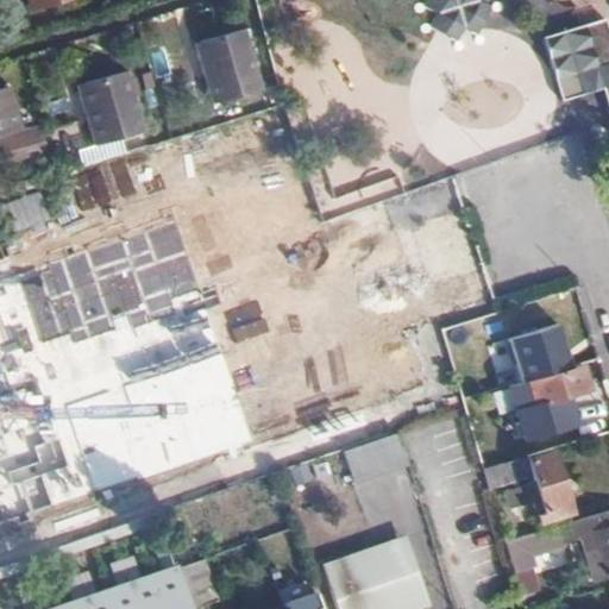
[(24,0),(27,11),(69,0),(24,0)]
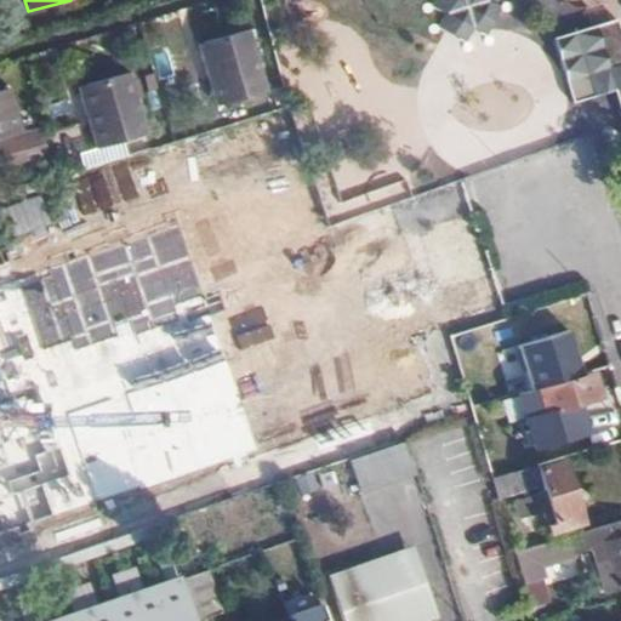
[(436,0),(444,6),(434,20),(461,39),(471,26),(483,35),(502,9),(489,0),(436,0)]
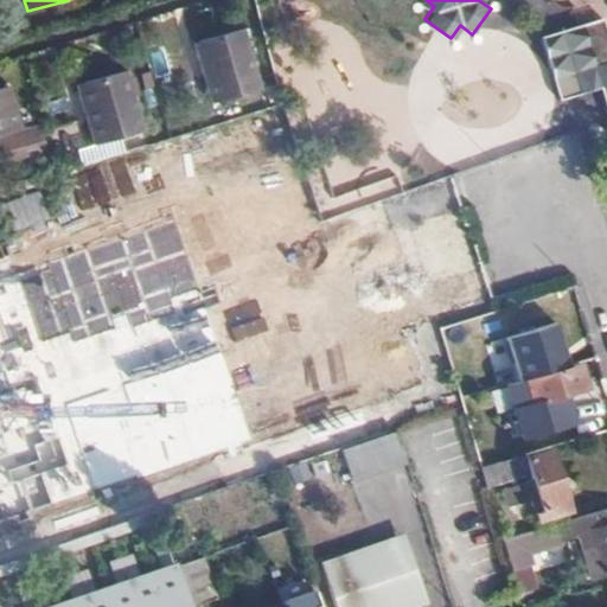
[(538,26),(548,68),(573,63),(577,82),(598,78),(606,116),(606,31),(601,10),(538,26)]
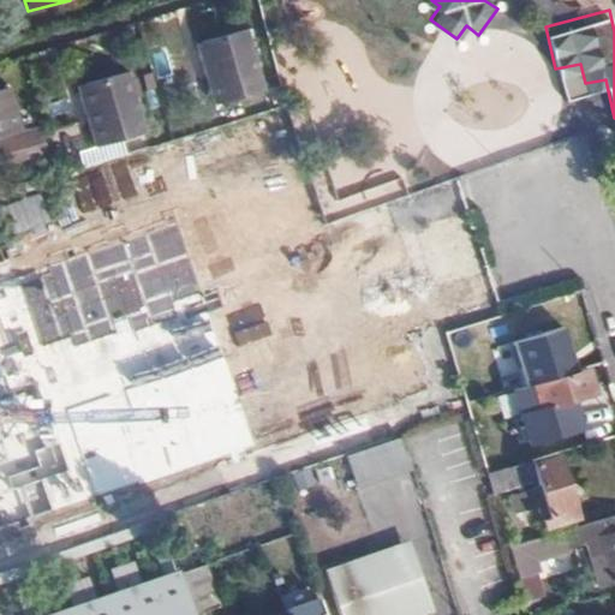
[(256,89),(234,29),(187,46),(208,105),(256,89)]
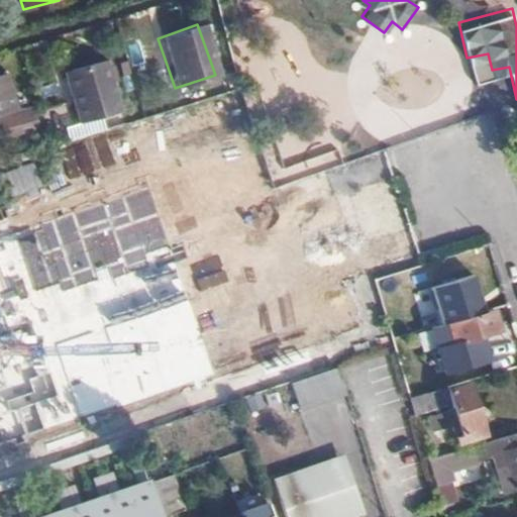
[(488,54),(467,58),(471,74),(492,70),(488,54)]
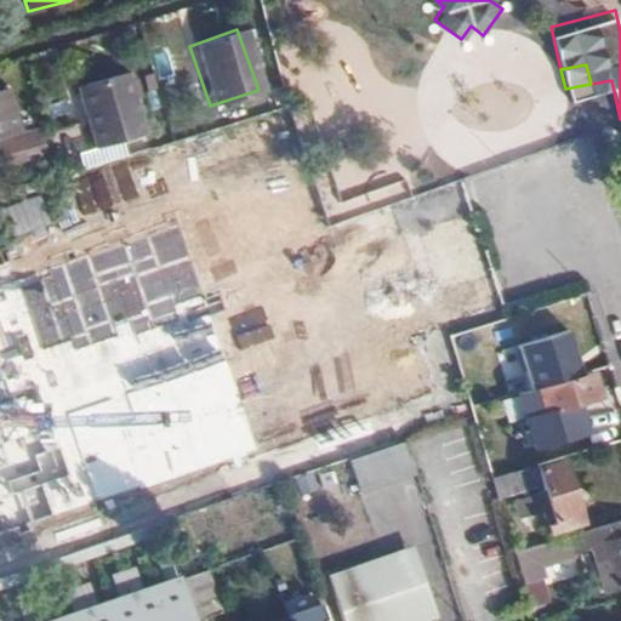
[(138,131),(115,72),(69,89),(90,148),(138,131)]
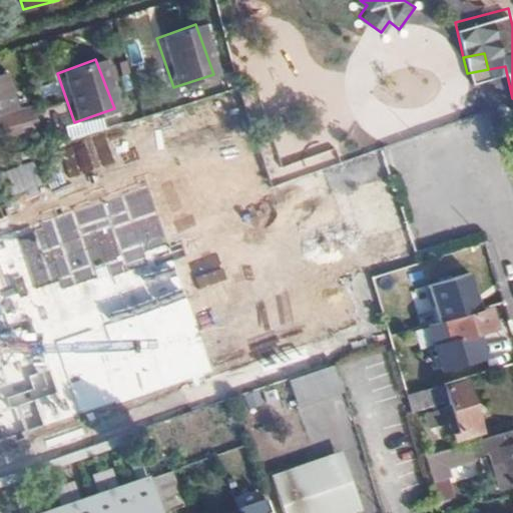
[(0,75),(0,114),(14,110),(12,95),(14,95),(9,73),(0,75)]
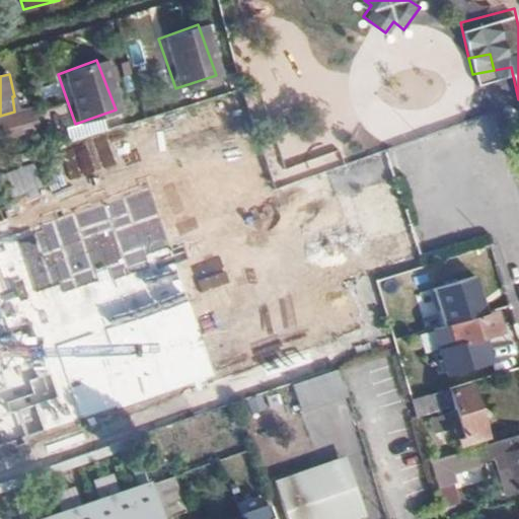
[(180,222),(267,192),(254,156),(169,188),(180,222)]
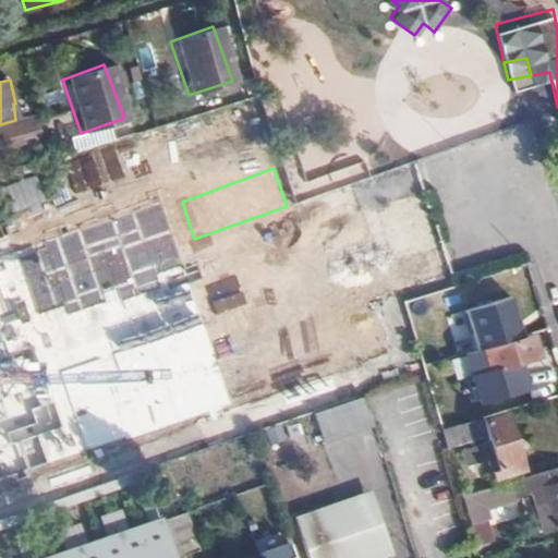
[(34,205),(31,180),(4,184),(8,209),(34,205)]
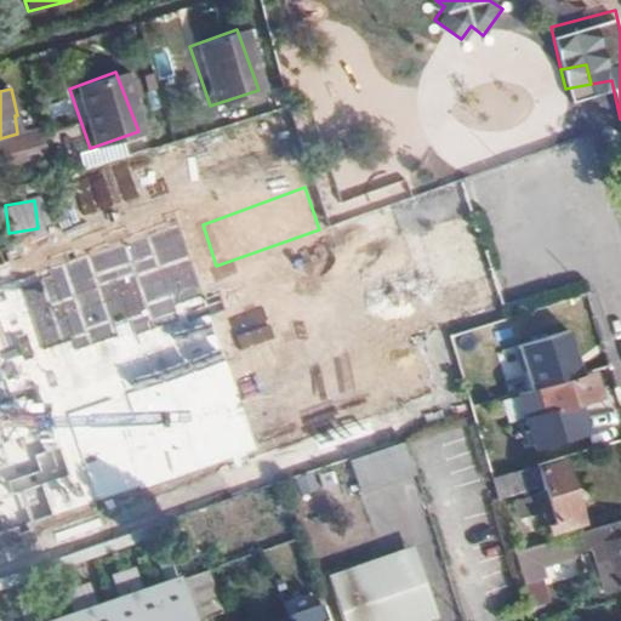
[(0,245),(0,352),(36,340),(34,331),(5,243),(0,245)]
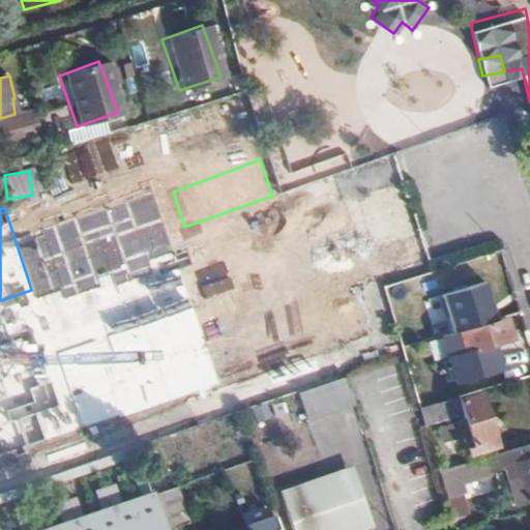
[(406,357),(410,370),(466,353),(466,354),(511,340),(506,320),(462,333),(461,331),(437,337),(434,325),(399,335),(402,344),(406,357)]
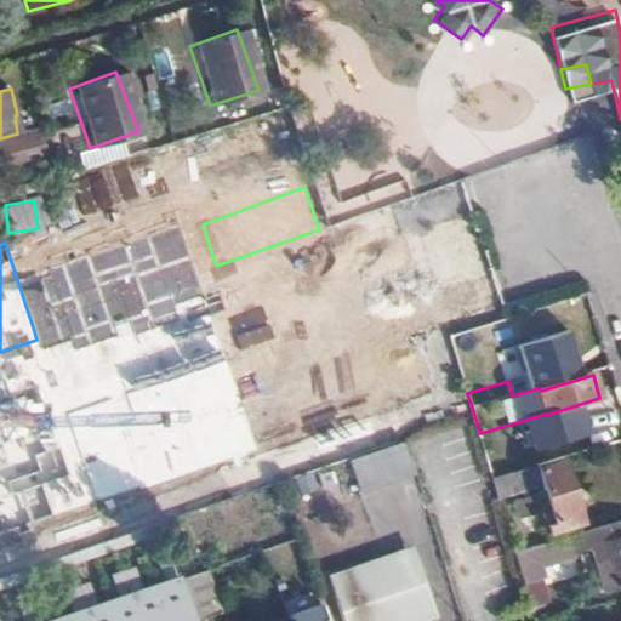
[(411,439),(355,459),(365,490),(420,472),(411,439)]
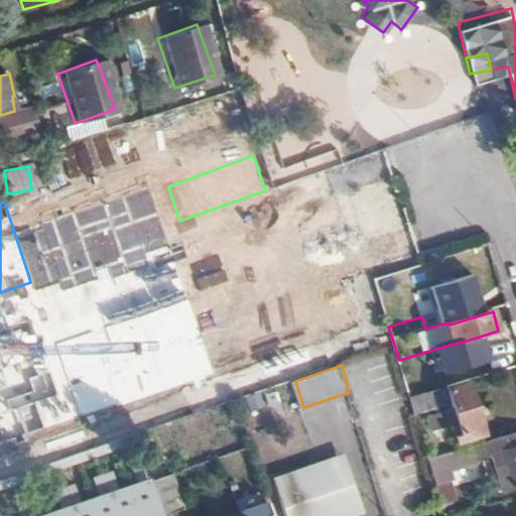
[(410,399),(415,414),(452,403),(453,407),(461,434),(455,436),(457,442),(484,435),(469,386),(448,392),(447,388),(410,399)]
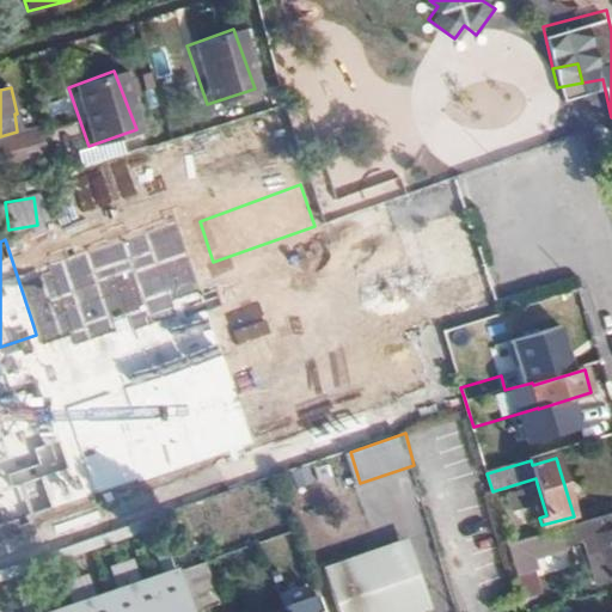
[(546,515),(537,483),(533,484),(538,502),(536,502),(539,518),(546,515)]
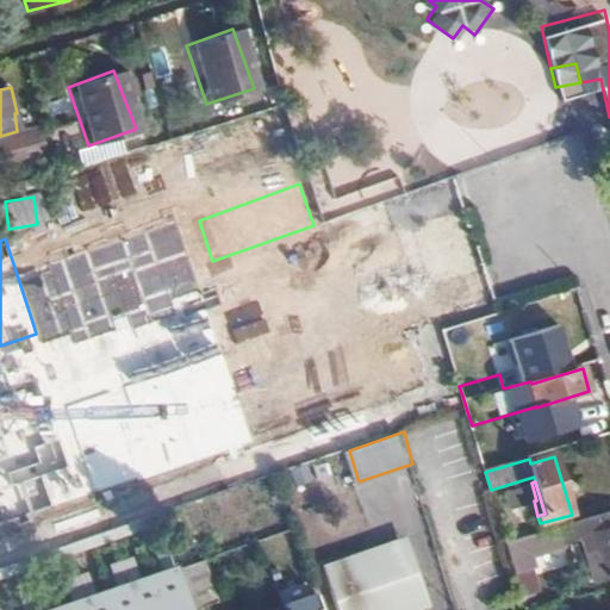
[(73,542),(0,566),(0,587),(18,582),(168,530),(163,512),(73,542)]
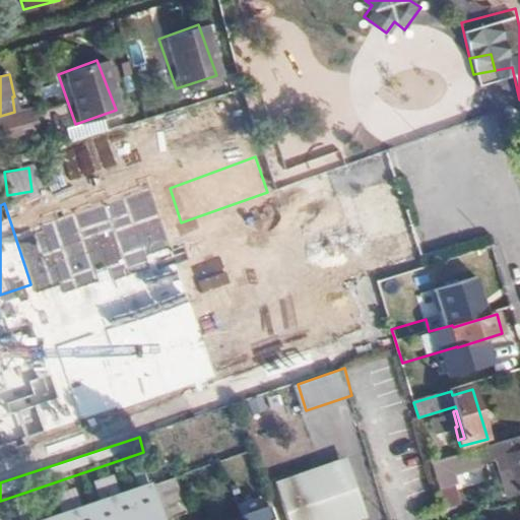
[(519,438),(501,445),(515,495),(519,493),(519,438)]
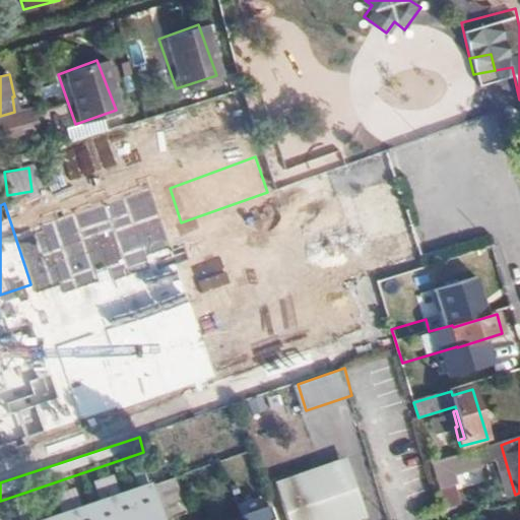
[(432,465),(438,486),(448,483),(446,472),(491,459),(488,449),(432,465)]
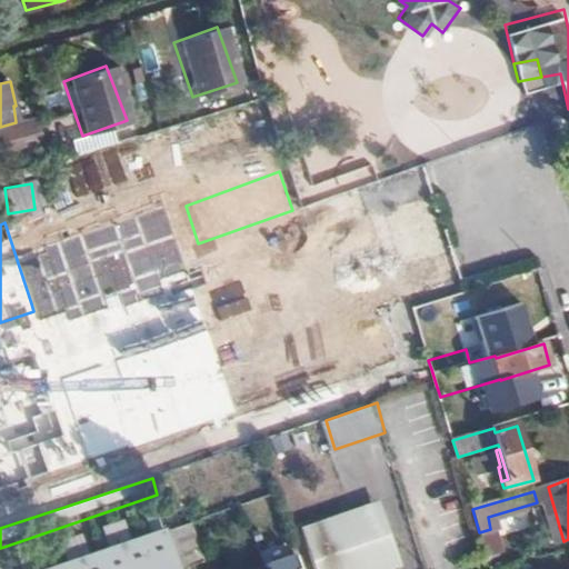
[(275,493),(251,500),(257,516),(279,509),(275,493)]
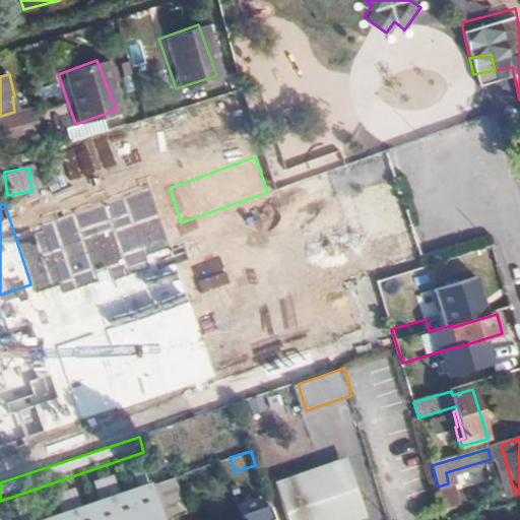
[(348,491),(337,460),(273,483),(286,519),(338,519),(364,511),(355,488),(348,491)]
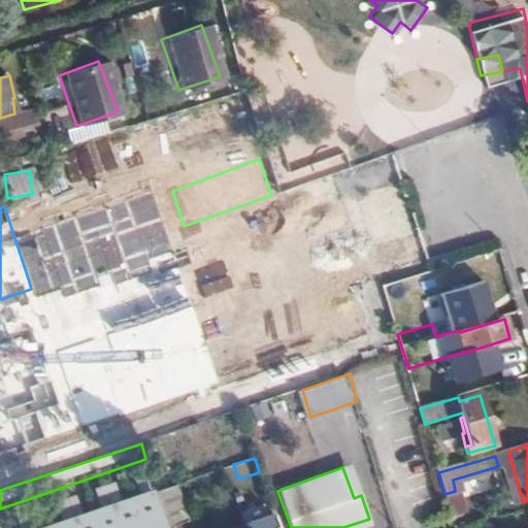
[(160,527),(150,493),(43,527),(160,527)]
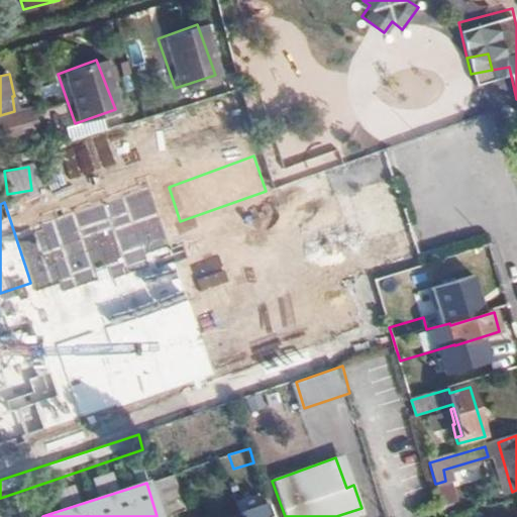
[(238,516),(272,516),(267,502),(237,512),(238,516)]
